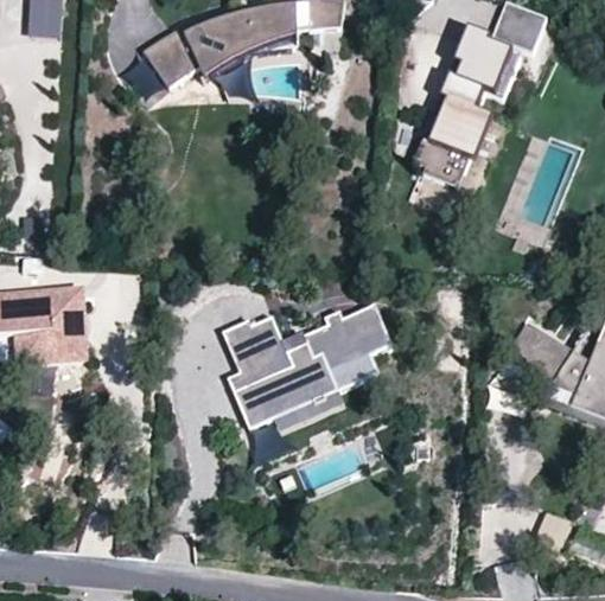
[(59,33),(62,0),(29,0),(26,31),(59,33)]
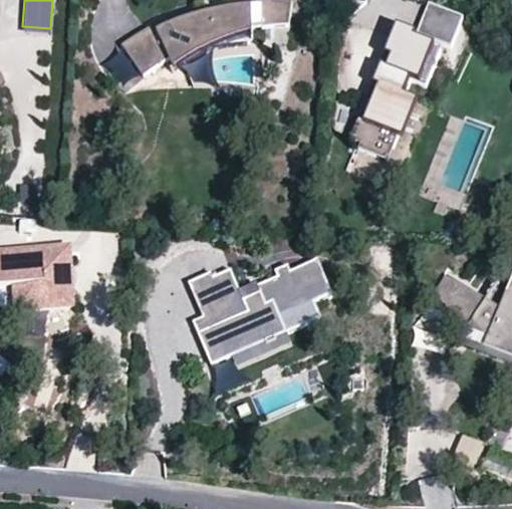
[(120,41),(143,72),(155,64),(169,56),(189,44),(212,35),(225,31),(237,28),(251,26),(251,32),(251,40),(262,40),(262,26),(273,25),(289,24),(291,1),(282,0),(229,0),(224,1),(203,5),(187,9),(155,21),(140,29),(132,34),(120,41)]
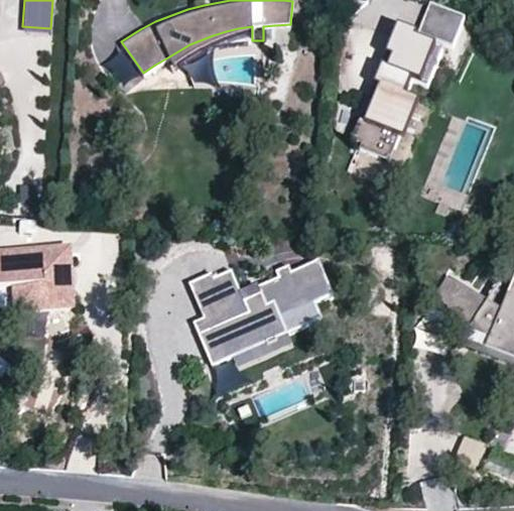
[(463,15),(424,0),(413,28),(453,43),(463,15)]
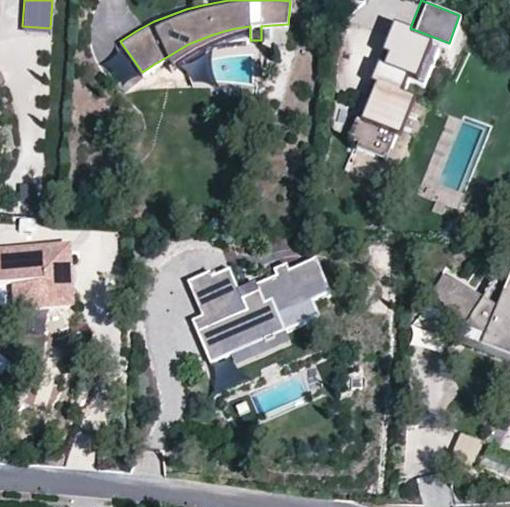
[(188,44),(168,56),(173,66),(194,53),(206,47),(231,37),(250,32),(250,26),(236,28),(224,31),(211,35),(188,44)]
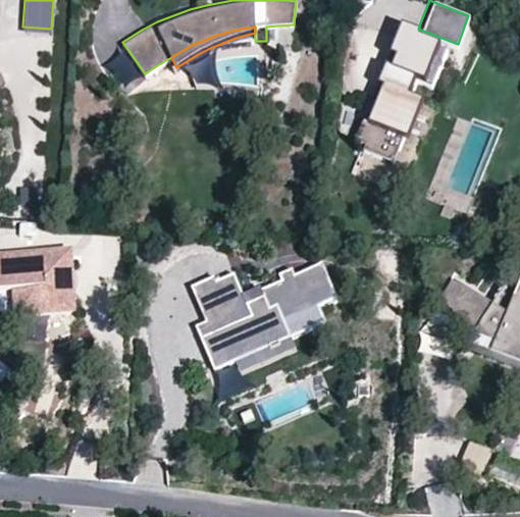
[(432,86),(447,49),(401,30),(379,84),(390,88),(375,121),(364,117),(355,140),(366,144),(364,150),(394,161),(420,99),(410,95),(416,79),(432,86)]
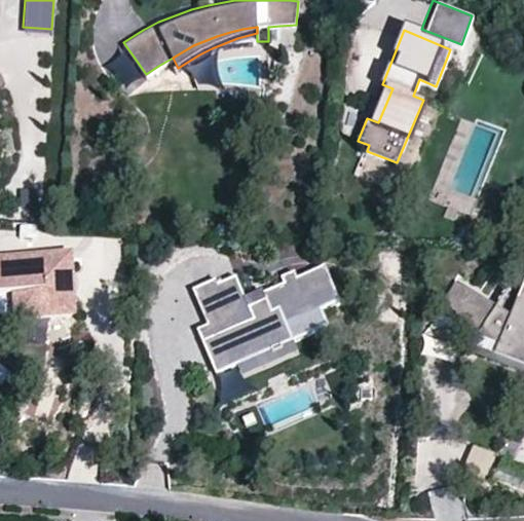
[(48,33),(27,33),(27,48),(48,48),(48,33)]
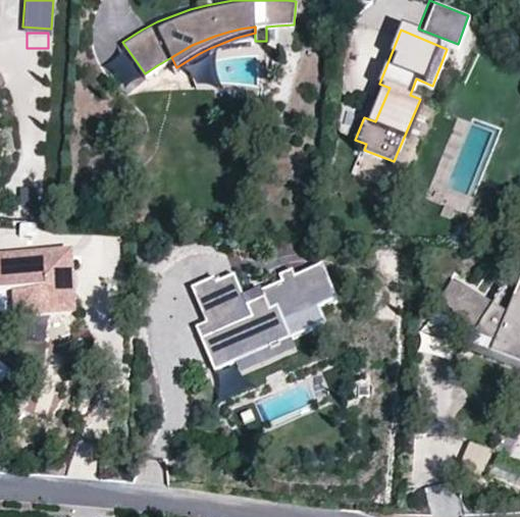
[(70,258),(69,250),(54,251),(54,259),(70,258)]
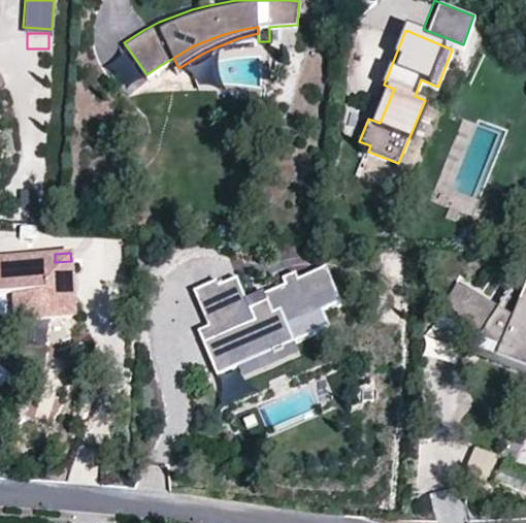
[(72,287),(71,261),(55,262),(55,254),(0,256),(0,290),(13,290),(14,290),(14,289),(19,290),(14,312),(14,317),(73,314),(72,287)]
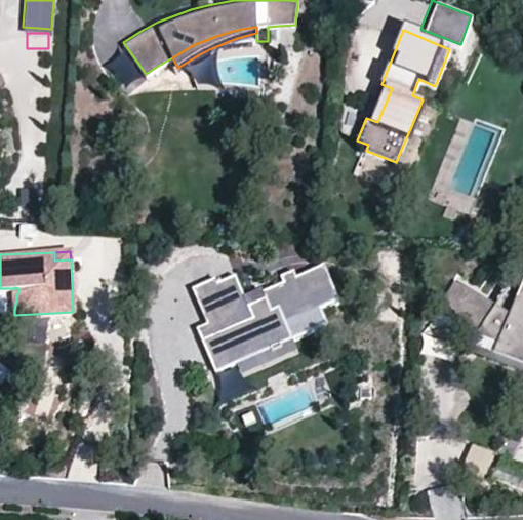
[(262,288),(265,295),(247,304),(243,292),(235,272),(217,280),(215,275),(191,285),(206,321),(196,325),(214,370),(236,361),(232,352),(251,344),(255,353),(292,337),(327,323),(320,307),(338,298),(331,281),(323,263),(295,274),(293,269),(280,274),(282,279),(262,288)]
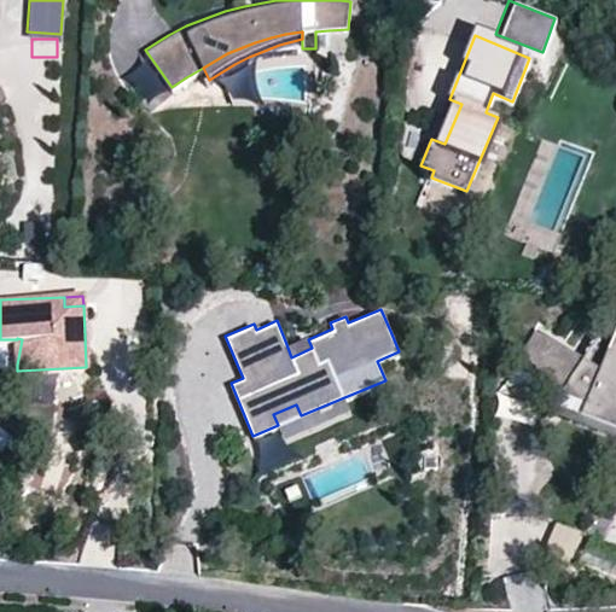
[(256,330),(277,320),(274,315),(254,324),(256,330)]
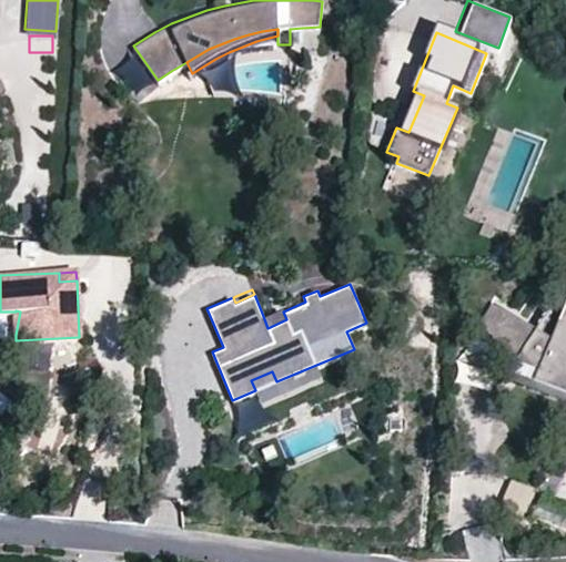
[(496,346),(517,358),(519,355),(538,368),(534,381),(565,394),(565,304),(552,339),(493,300),(473,330),(496,346)]
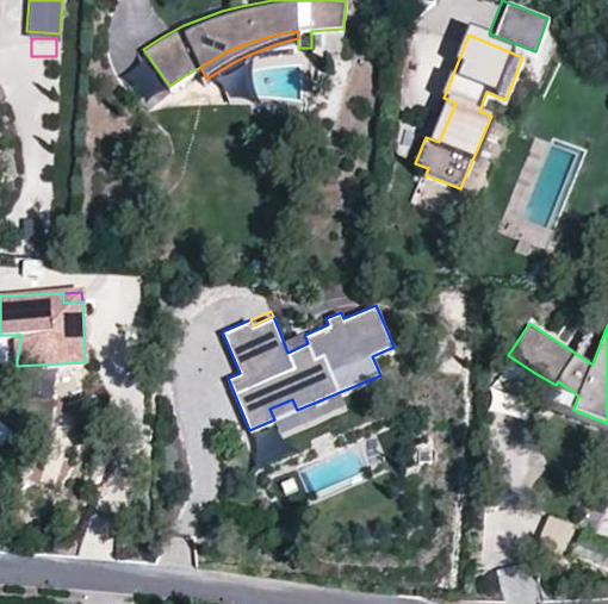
[(304,335),(303,331),(283,340),(287,353),(308,343),(304,335)]
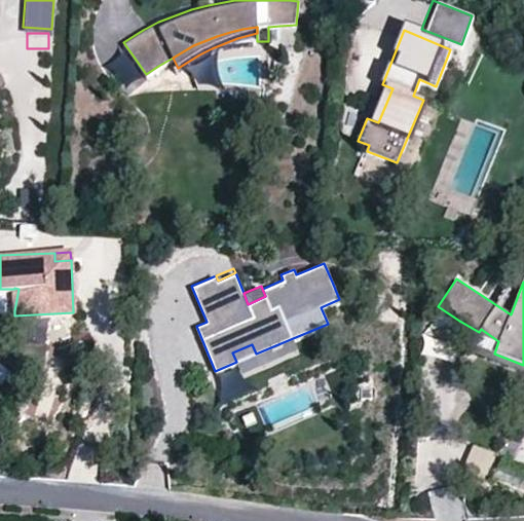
[(498,341),(481,329),(479,332),(468,348),(523,372),(523,373),(518,388),(523,391),(523,365),(494,354),(498,341)]
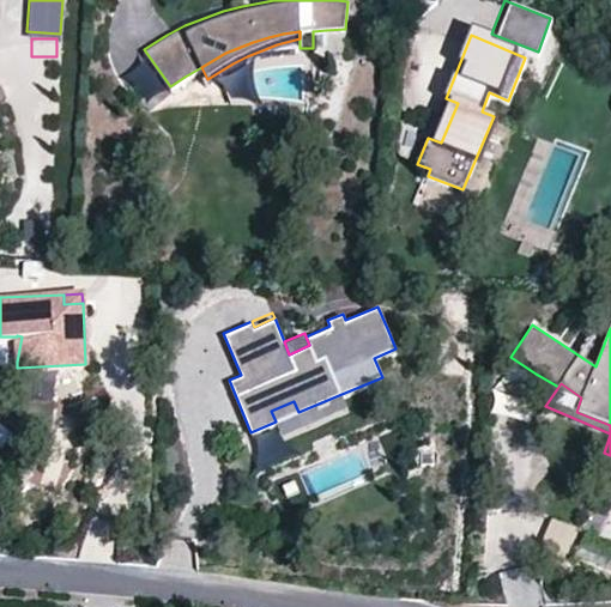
[(280,435),(348,407),(342,394),(298,412),(294,401),(271,411),(276,422),(280,435)]
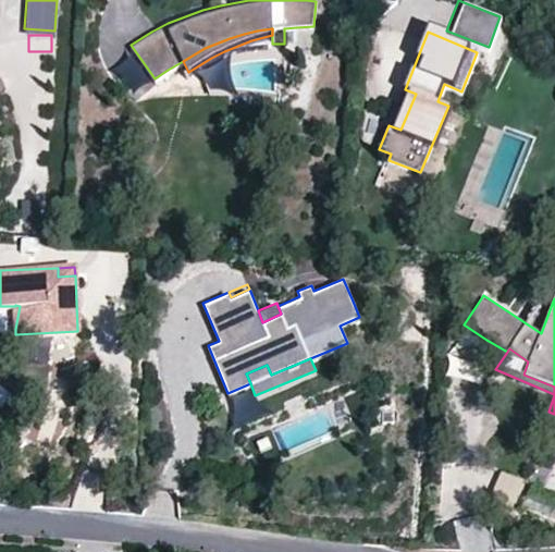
[(501,469),(492,493),(514,501),(522,478),(501,469)]
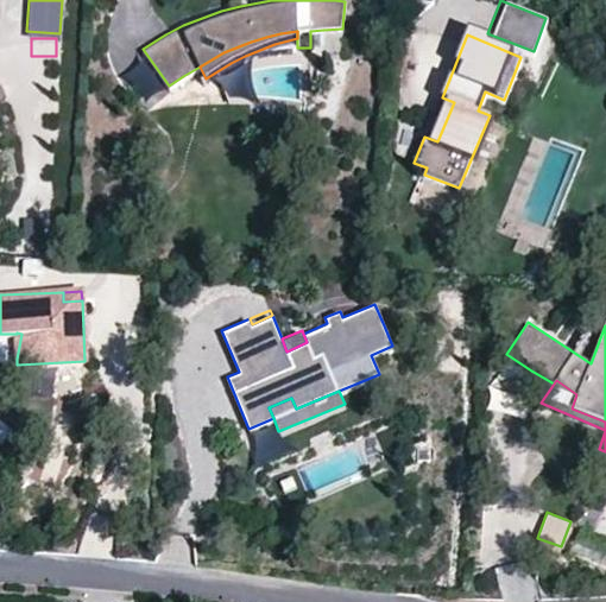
[(574,538),(572,553),(598,557),(600,542),(574,538)]
